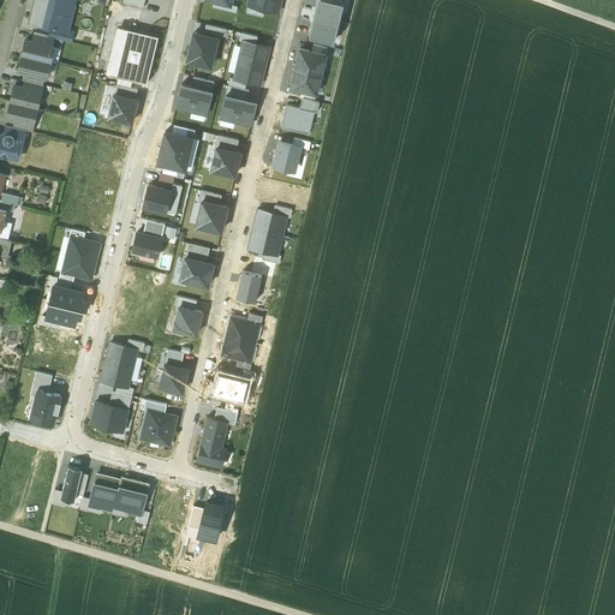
[(35,0),(30,22),(52,28),(67,31),(67,30),(75,0),(35,0)]
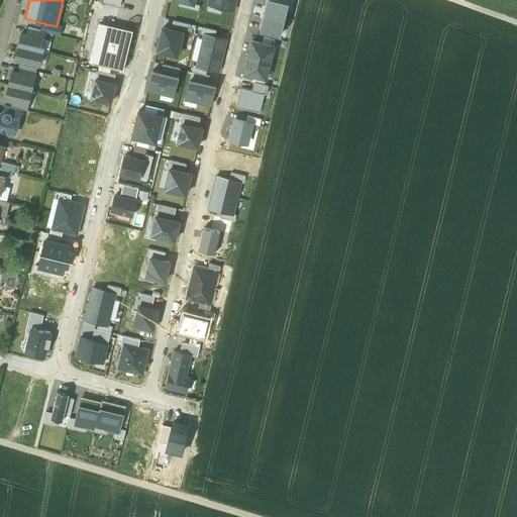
[(235,0),(208,0),(208,3),(233,9),(235,0)]
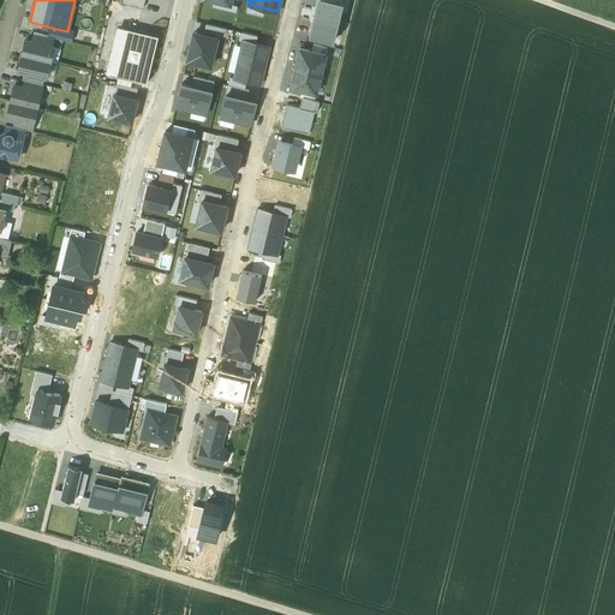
[(339,22),(344,1),(336,0),(316,0),(314,16),(339,22)]
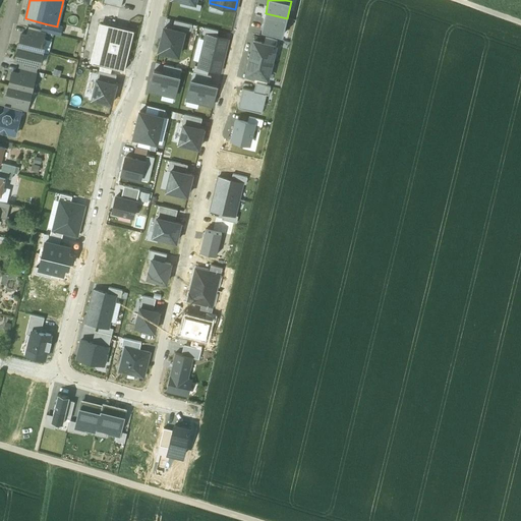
[(283,36),(287,18),(266,13),(262,31),(283,36)]
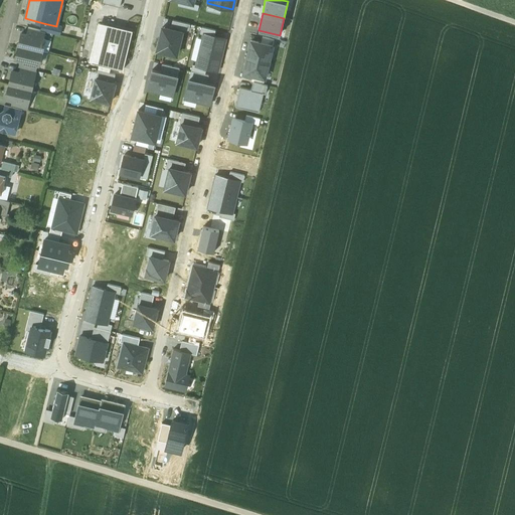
[(188,30),(190,24),(172,20),(171,26),(188,30)]
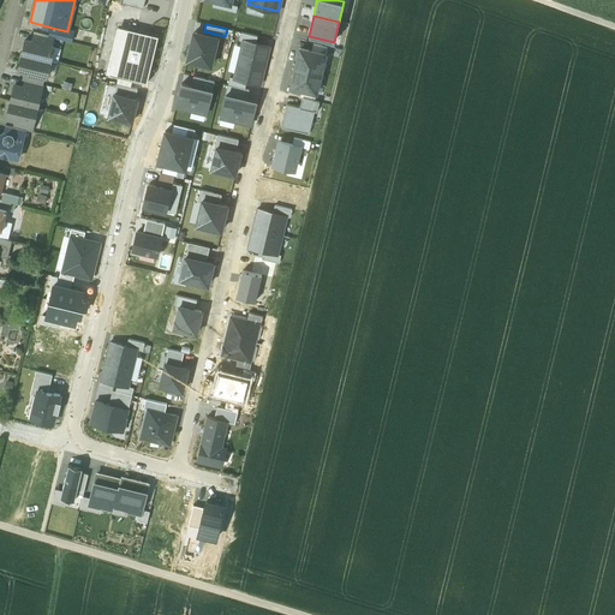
[(67,31),(52,28),(49,36),(54,37),(70,42),(72,31),(67,30),(67,31)]
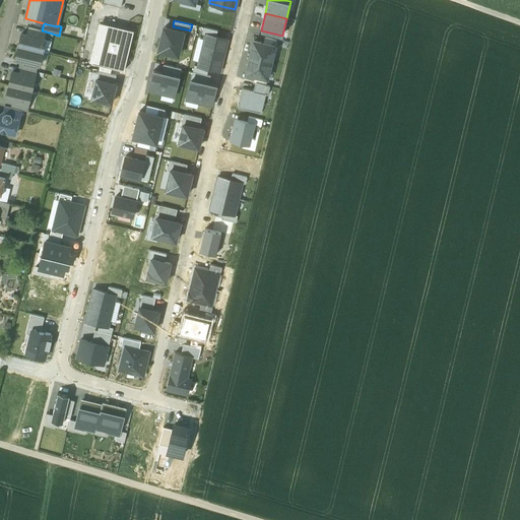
[(133,30),(103,23),(92,63),(124,70),(133,30)]
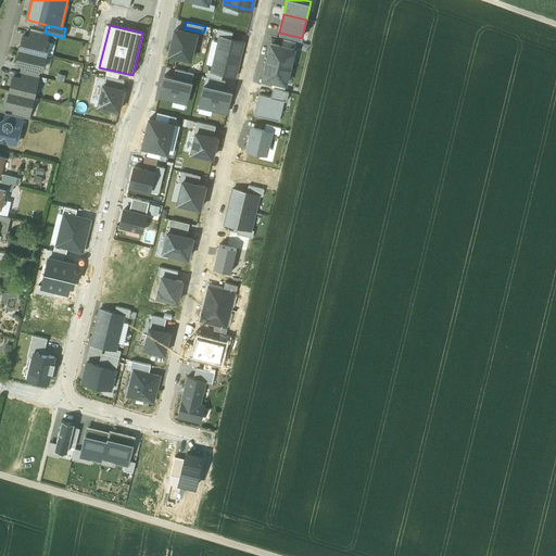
[(45,33),(30,29),(28,37),(47,41),(49,34),(45,33)]
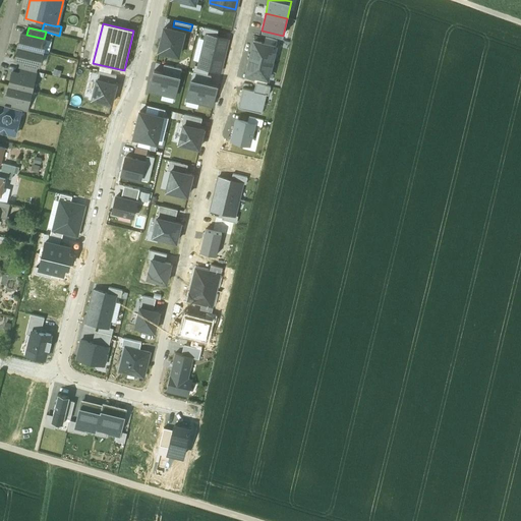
[(180,48),(184,33),(165,27),(159,51),(171,54),(173,46),(180,48)]
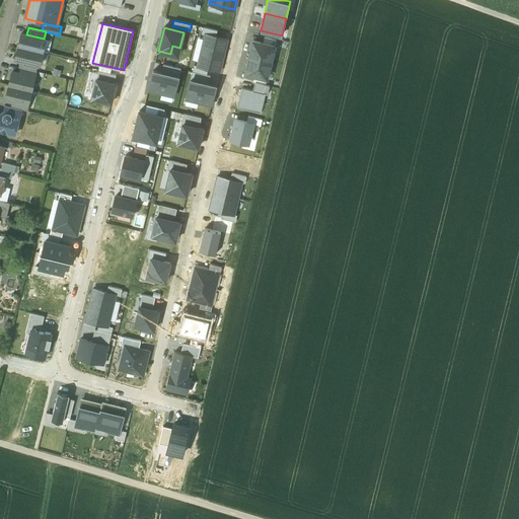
[(205,34),(215,36),(217,31),(204,28),(202,33),(205,34)]
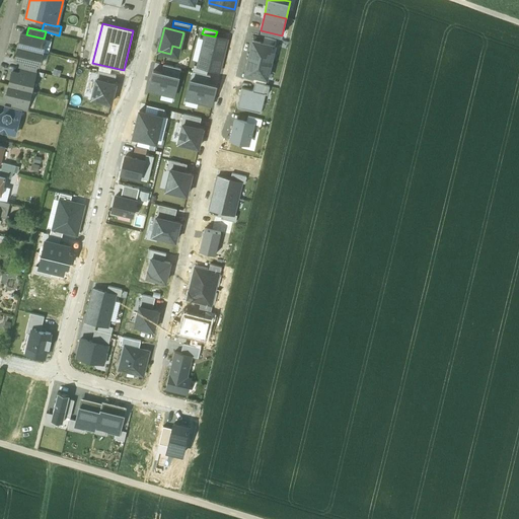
[(26,34),(21,33),(18,47),(43,52),(46,39),(44,39),(26,34)]
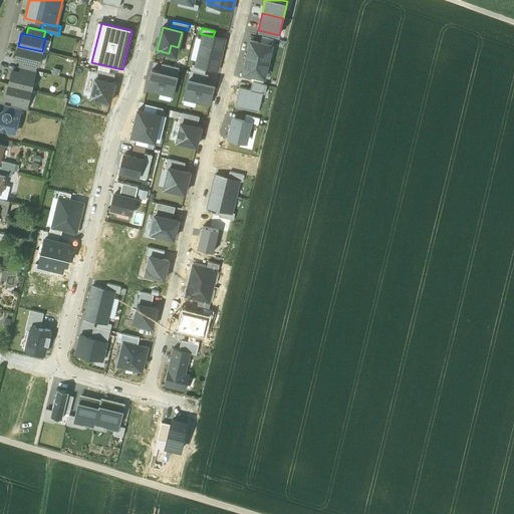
[(199,50),(221,55),(225,39),(213,36),(203,34),(199,50)]
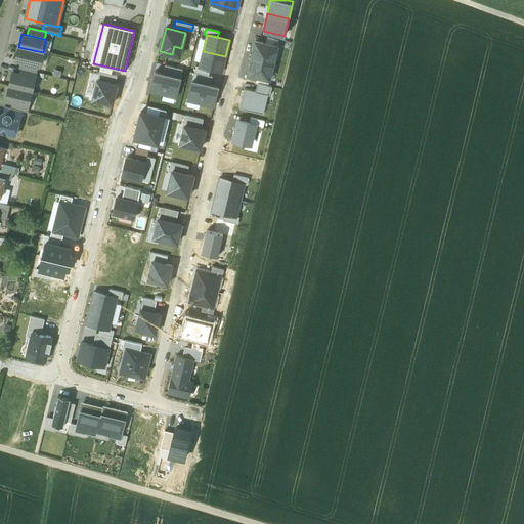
[(273,63),(277,47),(256,42),(252,58),(273,63)]
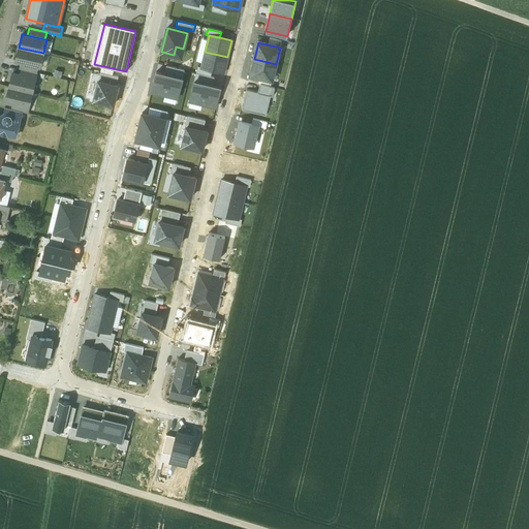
[(43,53),(19,48),(16,60),(21,62),(38,66),(39,66),(43,53)]
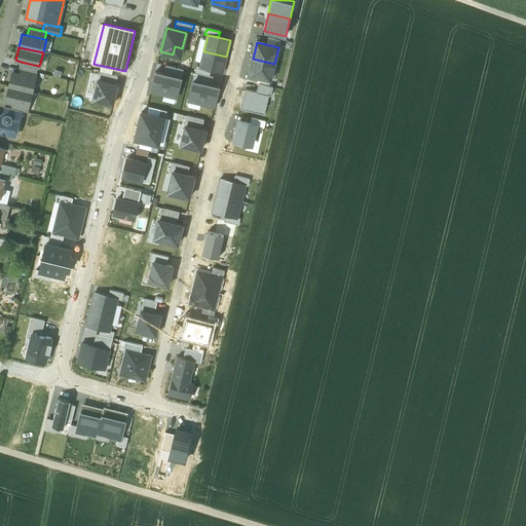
[(211,70),(222,73),(226,57),(203,51),(199,68),(211,70)]
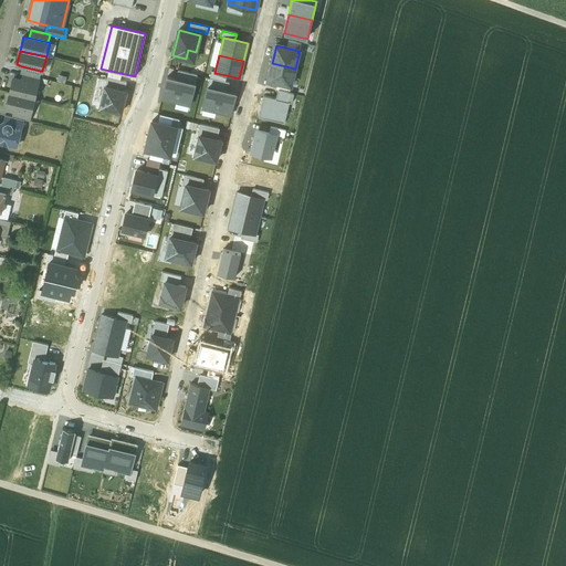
[(268,81),(291,86),(295,69),(272,63),(268,81)]
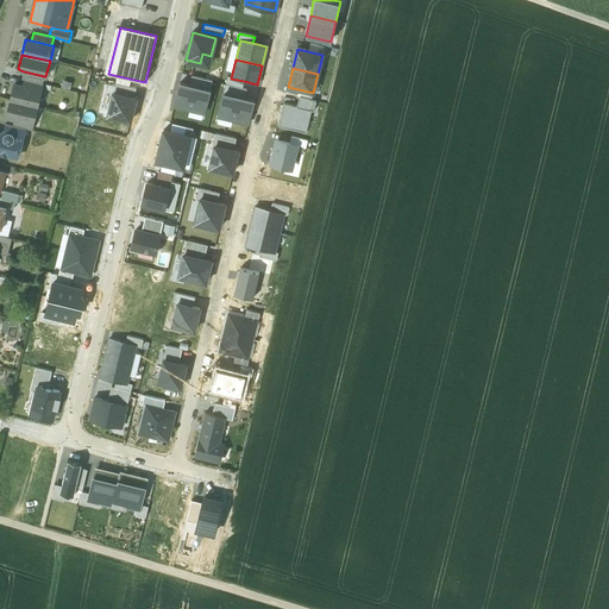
[(44,76),(24,71),(22,79),(25,80),(42,83),(44,76)]
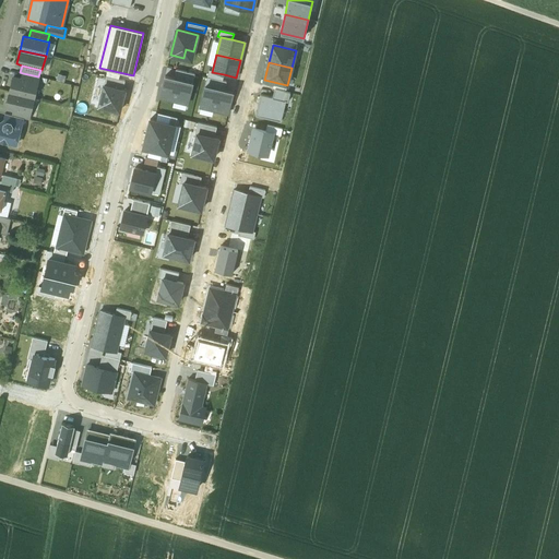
[(174,79),(192,83),(194,74),(176,70),(174,79)]
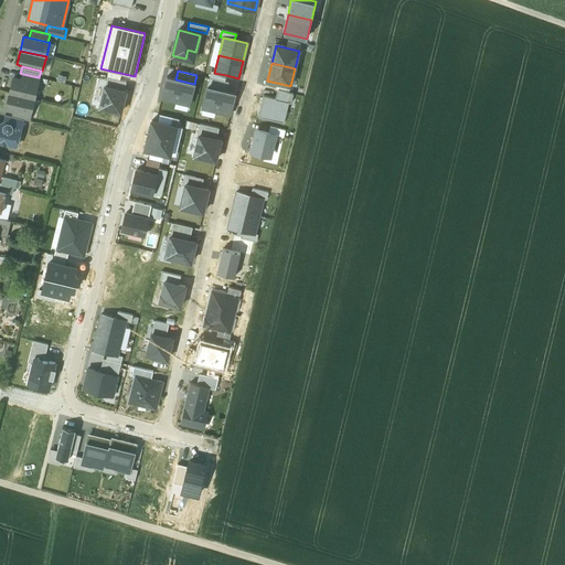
[(224,82),(226,75),(214,73),(211,72),(210,78),(224,82)]
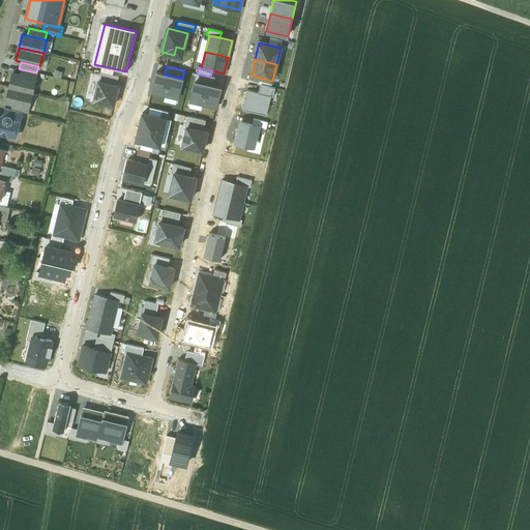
[(36,72),(22,69),(21,76),(35,80),(36,72)]
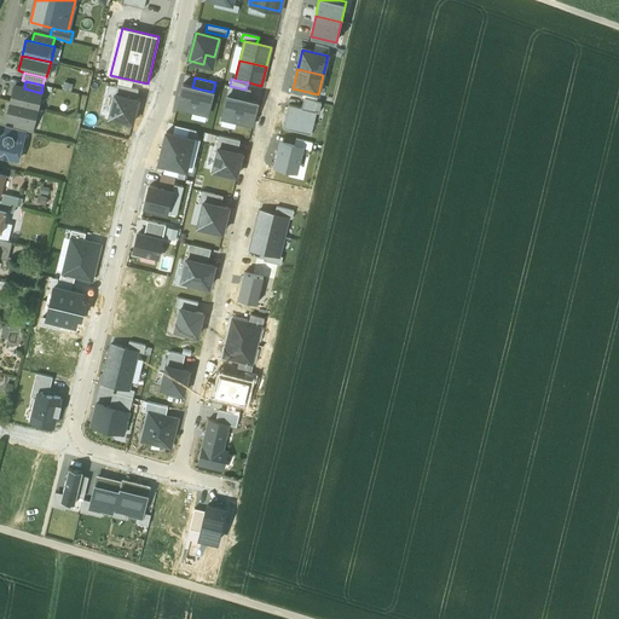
[(117,85),(115,94),(136,99),(138,90),(117,85)]
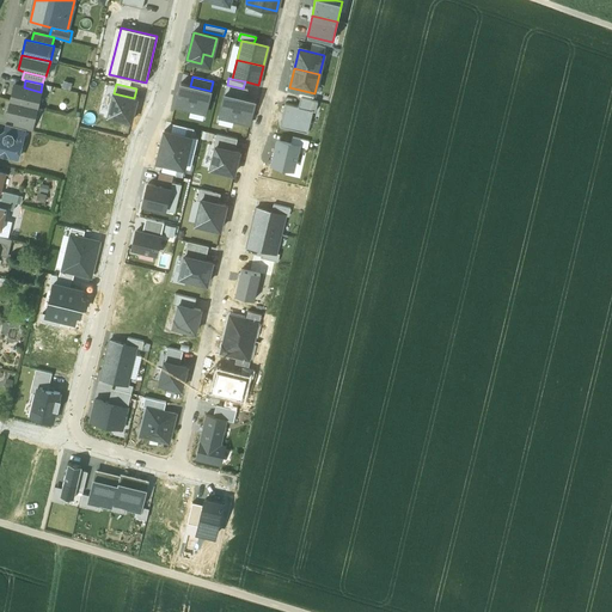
[(190,86),(181,84),(175,106),(204,114),(210,91),(190,86)]
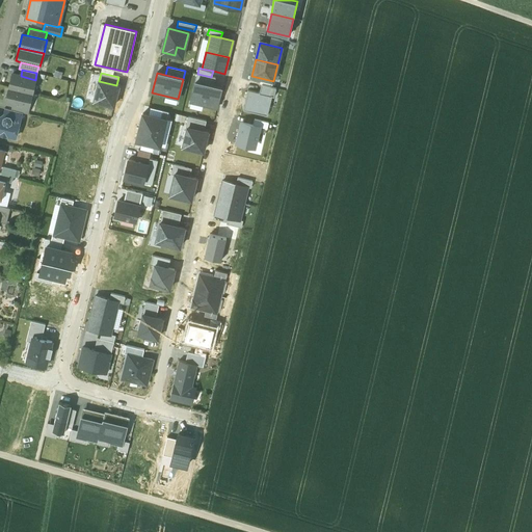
[(35,80),(21,76),(12,74),(8,87),(32,94),(35,80)]
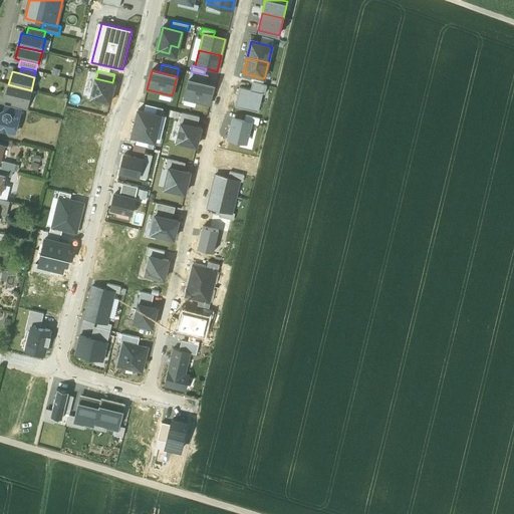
[(191,71),(189,79),(206,83),(208,75),(204,74),(191,71)]
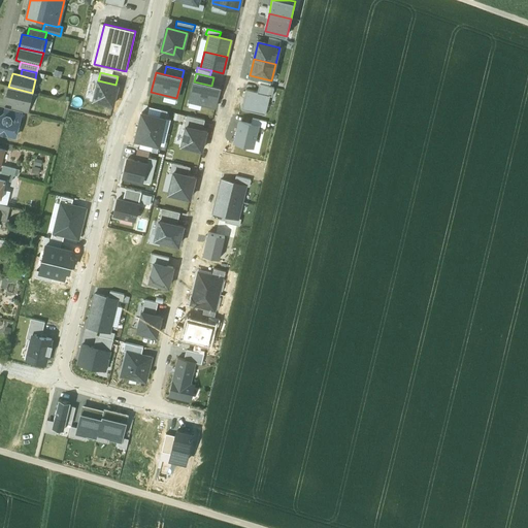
[(93,100),(113,105),(118,85),(116,85),(98,80),(93,100)]
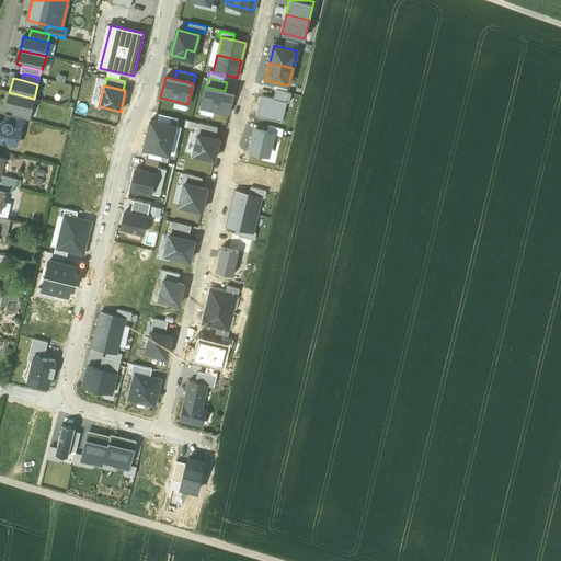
[(201,107),(228,114),(233,93),(225,91),(206,87),(201,107)]
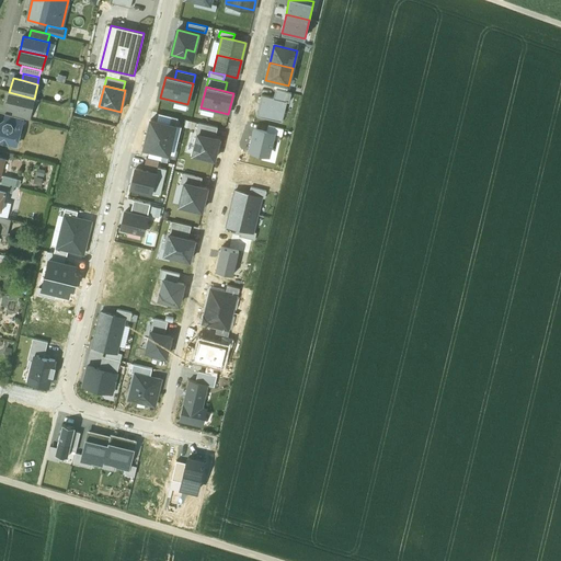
[(292,93),(275,90),(273,98),(287,102),(286,102),(289,103),(292,93)]
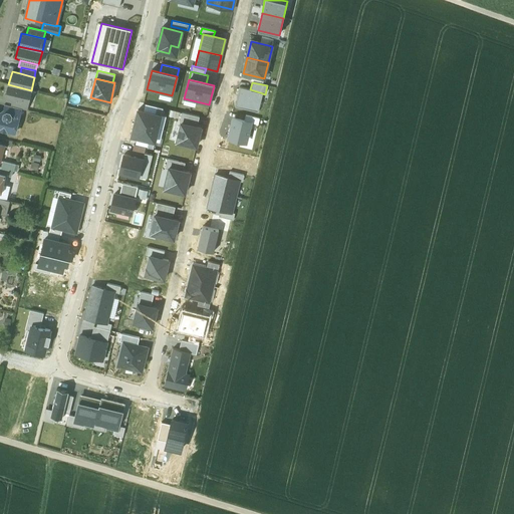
[(31,90),(8,84),(5,98),(13,100),(28,103),(31,90)]
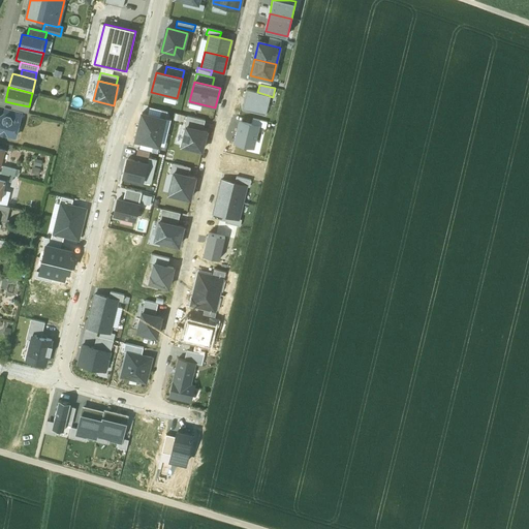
[(257,92),(247,90),(242,110),(266,116),(270,96),(271,96),(257,92)]
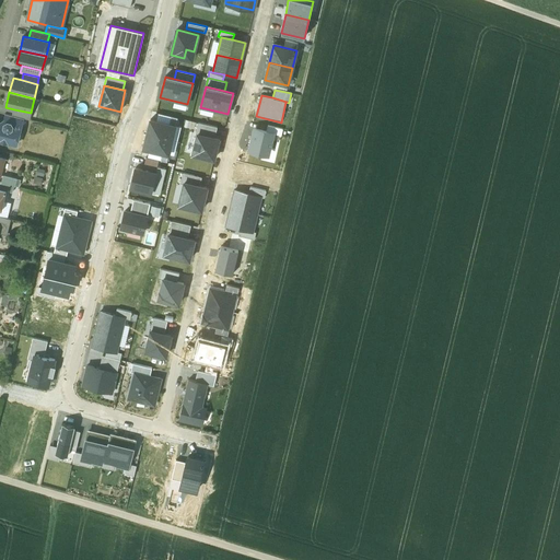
[(31,113),(14,109),(13,116),(23,118),(28,119),(31,113)]
